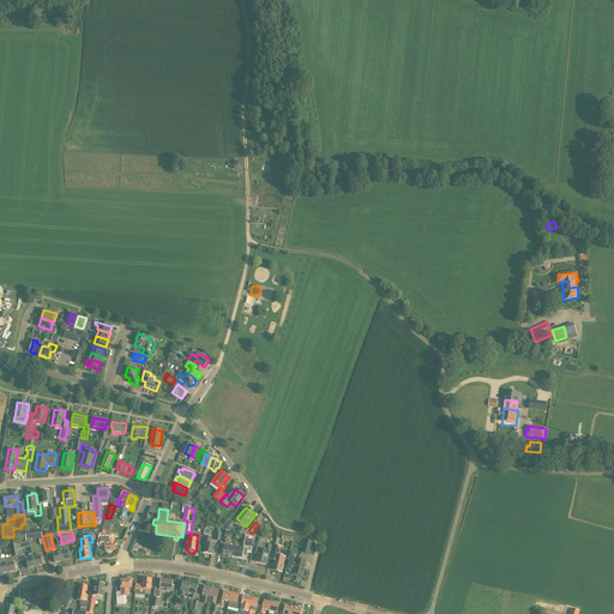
[(214,554),(215,545),(212,545),(214,543),(210,543),(211,537),(205,536),(204,546),(205,546),(204,553),(214,554)]
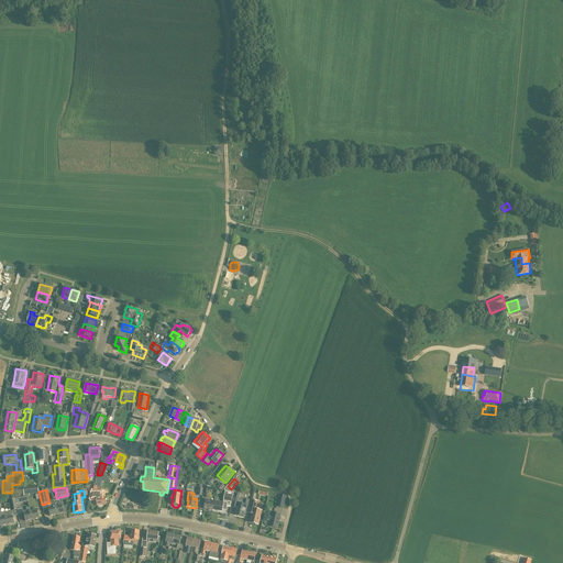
[(101,495),(101,493),(92,493),(90,499),(96,499),(97,506),(106,505),(106,497),(103,497),(103,495),(101,495)]
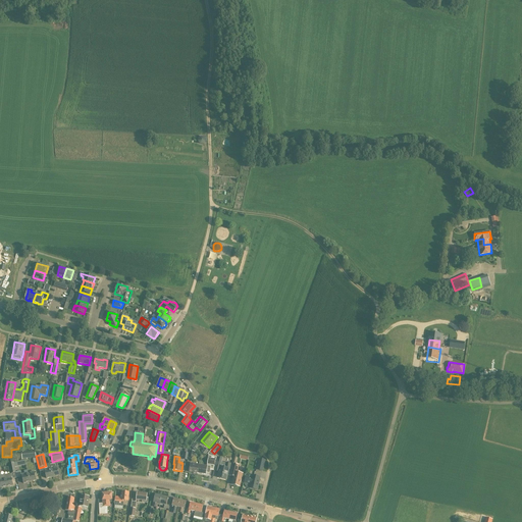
[(262,471),(265,460),(259,459),(256,470),(262,471)]
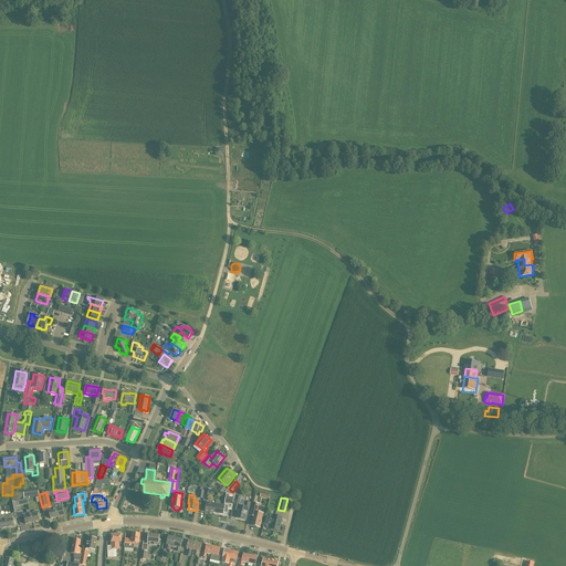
[(251,511),(253,503),(252,502),(252,504),(251,504),(251,503),(245,501),(243,507),(238,505),(236,519),(245,521),(249,510),(251,510),(251,511)]
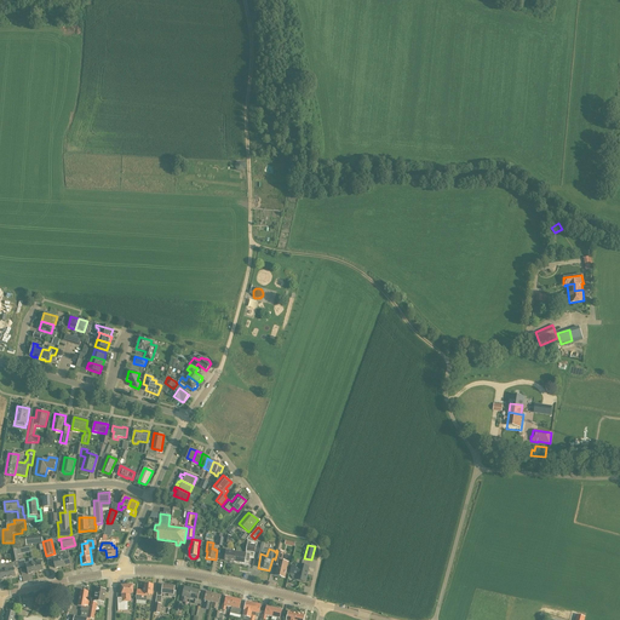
[(59,552),(63,567),(70,566),(68,554),(67,555),(65,550),(59,552)]
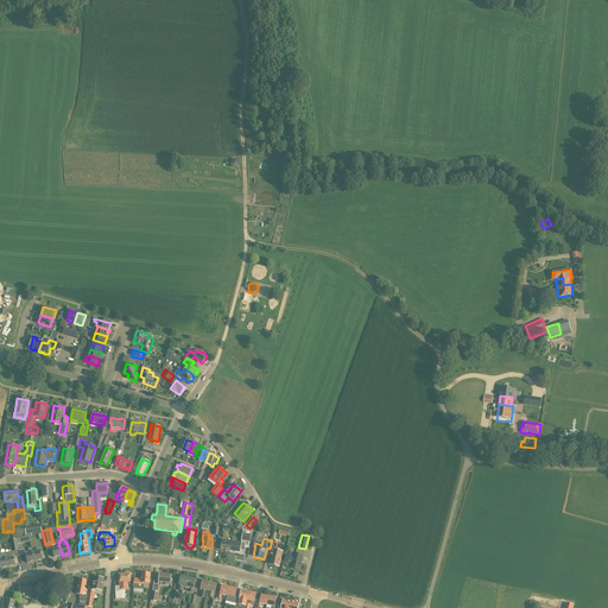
[(226,540),(222,540),(220,550),(230,551),(230,546),(232,542),(226,540)]
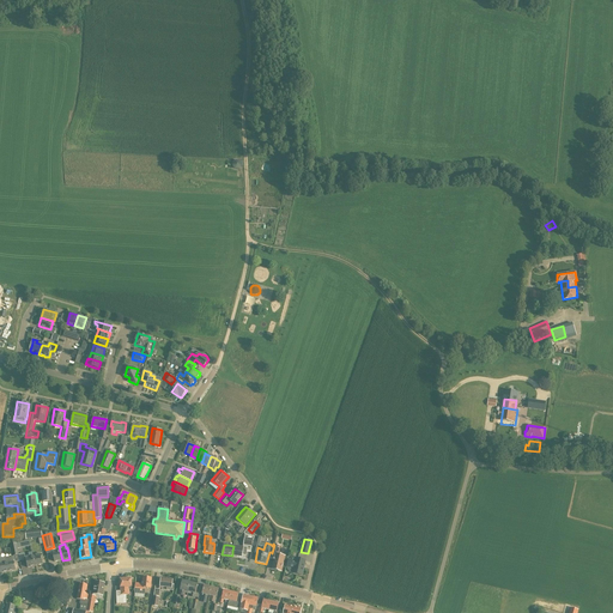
[(275,553),(274,560),(272,569),(281,571),(285,557),(279,556),(281,546),(274,545),(272,553),(275,553)]
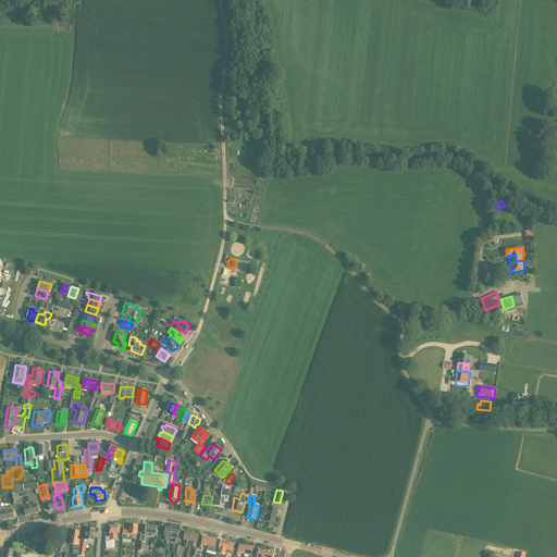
[(50,510),(57,509),(53,496),(50,496),(51,499),(48,500),(50,510)]
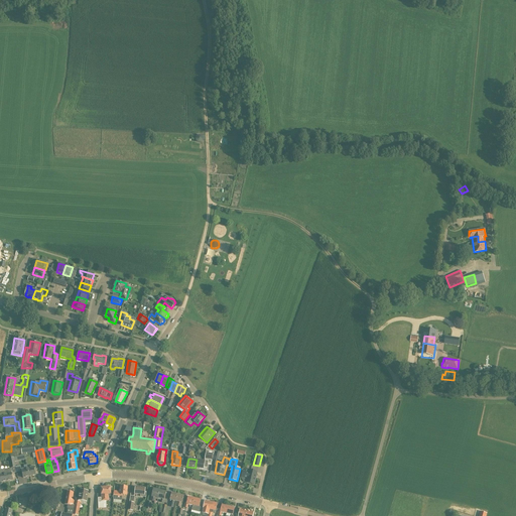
[(208,470),(209,462),(197,460),(196,464),(196,468),(208,470)]
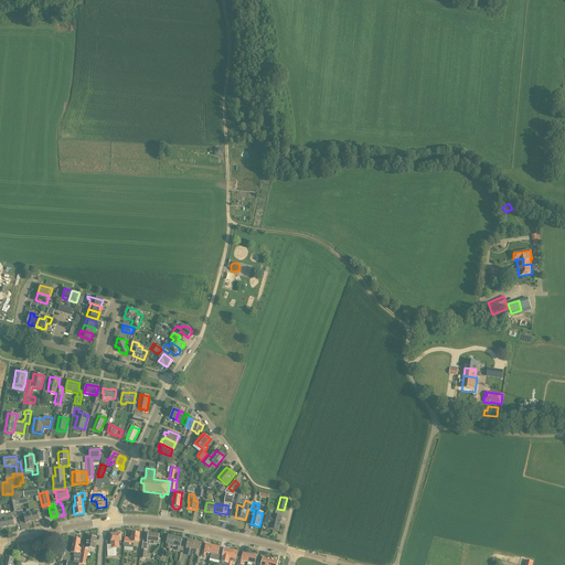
[(32,522),(31,513),(28,514),(28,512),(23,513),(25,523),(32,522)]
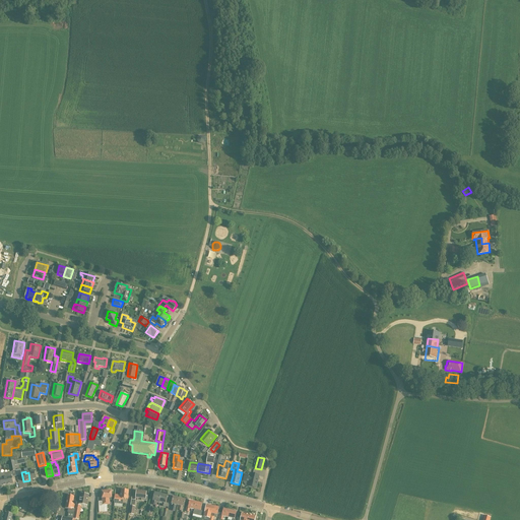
[(251,473),(249,473),(248,475),(245,474),(244,481),(244,483),(245,484),(246,485),(248,485),(248,486),(256,489),(259,475),(251,473)]
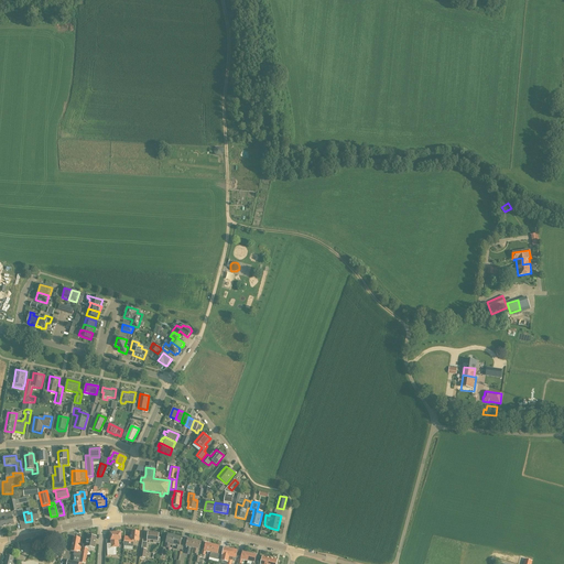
[(139,542),(140,532),(131,531),(131,538),(125,537),(125,546),(133,546),(133,541),(139,542)]
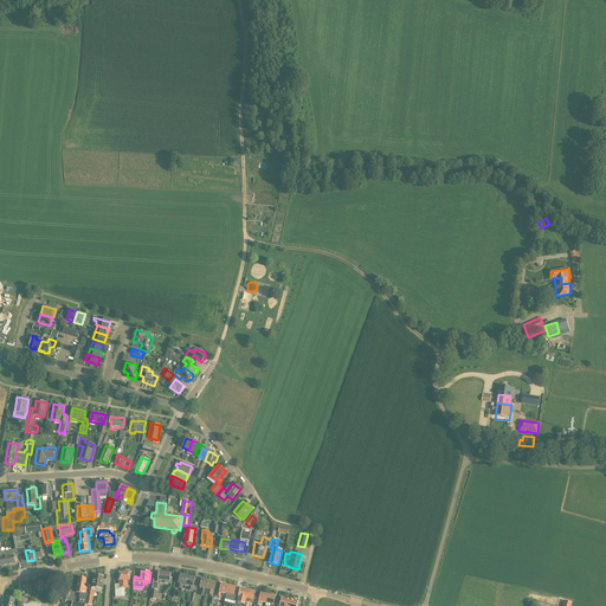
[(124,588),(124,581),(130,580),(130,572),(118,573),(118,581),(120,581),(120,588),(124,588)]
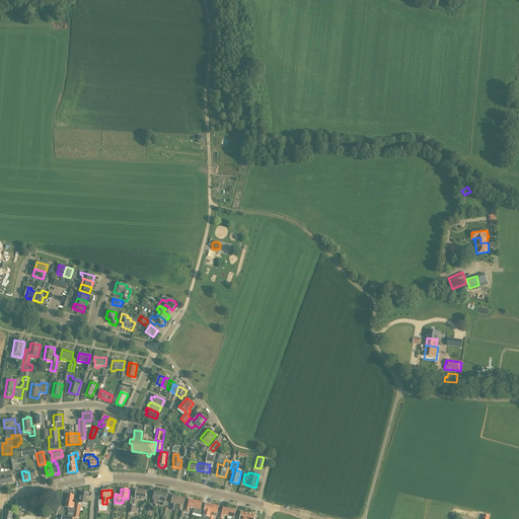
[(138,498),(141,498),(141,500),(147,500),(147,495),(146,495),(146,492),(136,491),(135,500),(137,500),(138,498)]
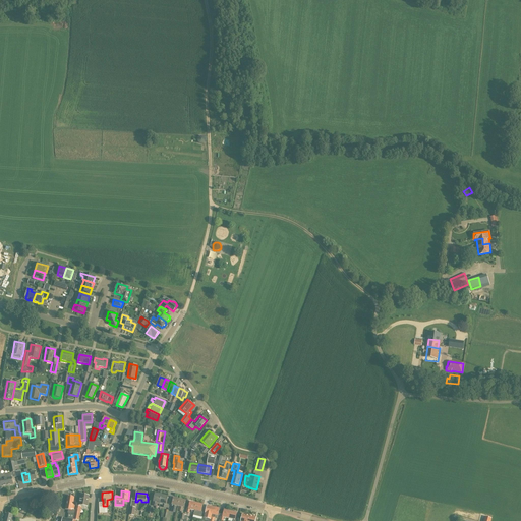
[(160,505),(162,495),(155,494),(153,506),(156,507),(157,504),(160,505)]
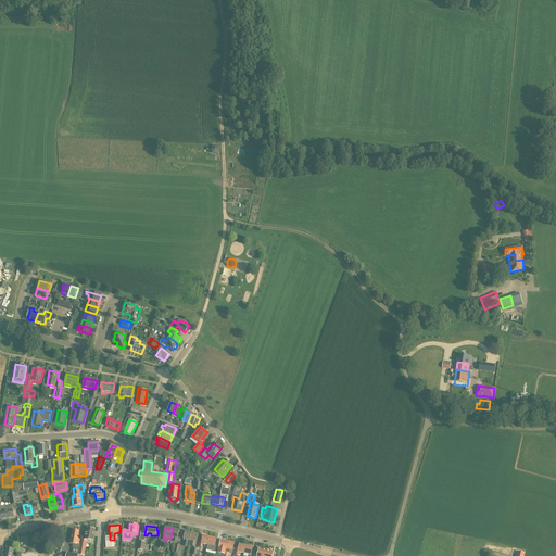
[(93,540),(96,529),(86,528),(85,539),(93,540)]
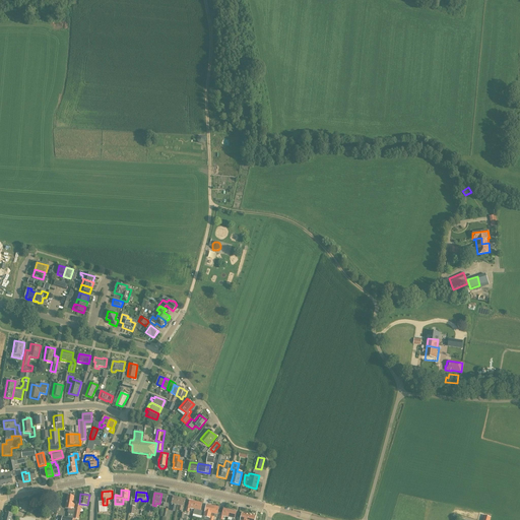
[(161,494),(159,504),(161,504),(161,506),(165,507),(168,496),(161,494)]
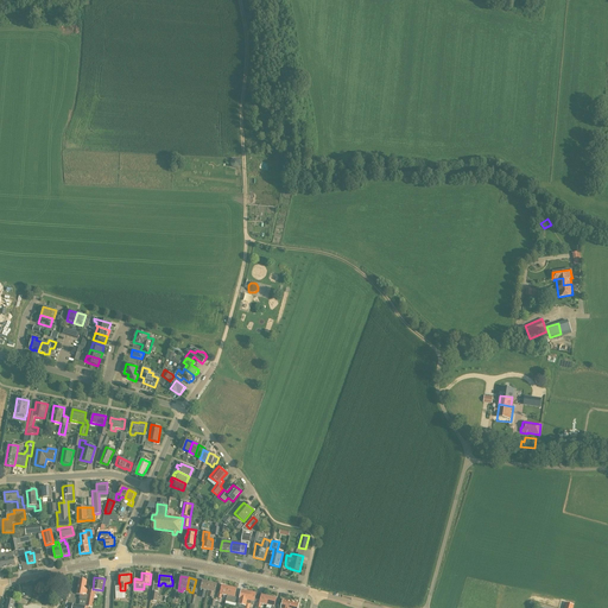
[(87,600),(88,595),(87,595),(88,589),(86,589),(87,581),(78,580),(76,594),(80,595),(78,599),(80,599),(87,600)]
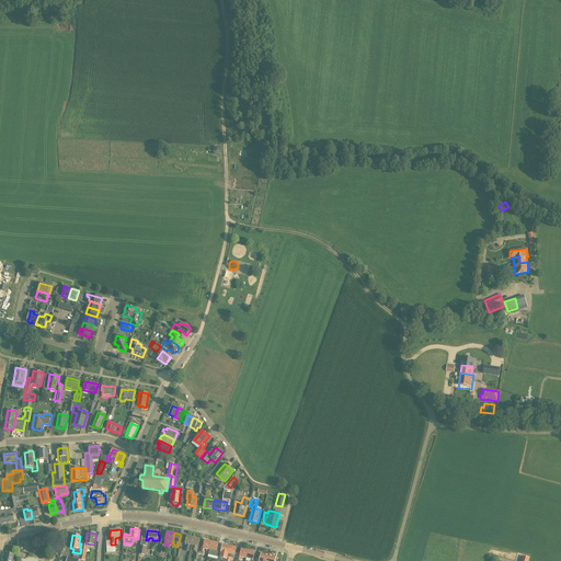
[(209,550),(212,542),(205,540),(203,547),(202,547),(199,551),(204,552),(205,549),(209,550)]
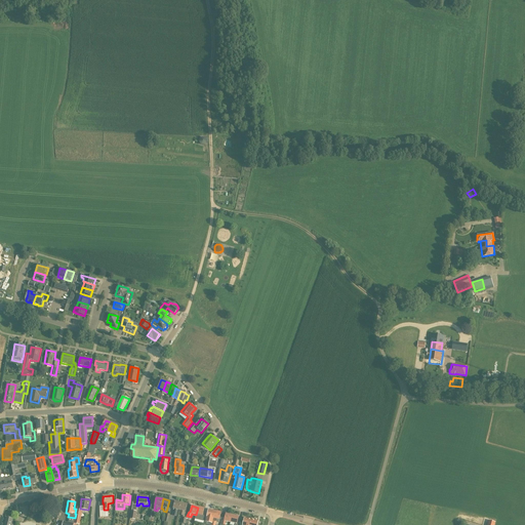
[(196,515),(195,519),(203,521),(205,515),(203,515),(204,509),(198,508),(196,515)]
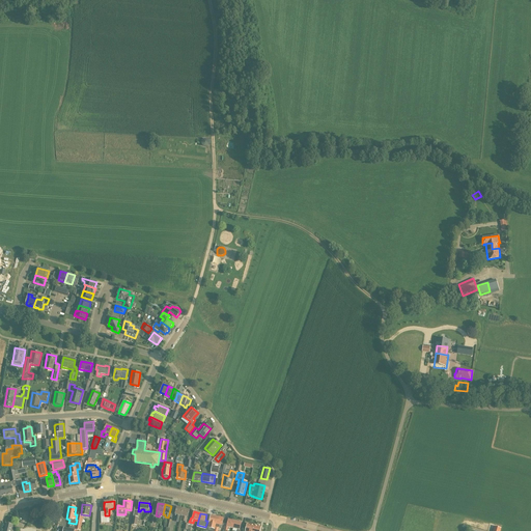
[(76,524),(75,529),(75,530),(78,530),(80,530),(83,516),(78,515),(77,520),(76,524)]
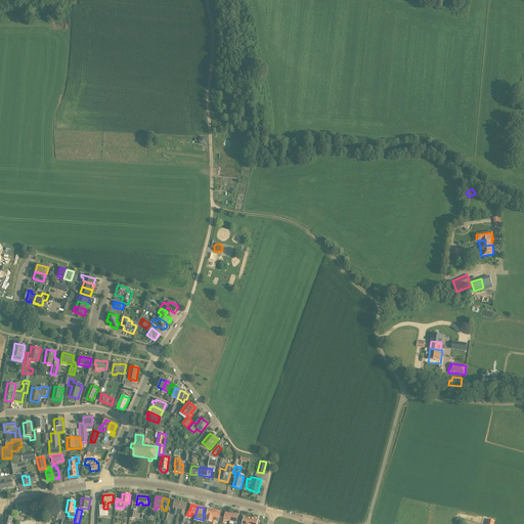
[(212,522),(214,510),(211,510),(208,509),(207,513),(206,520),(212,522)]
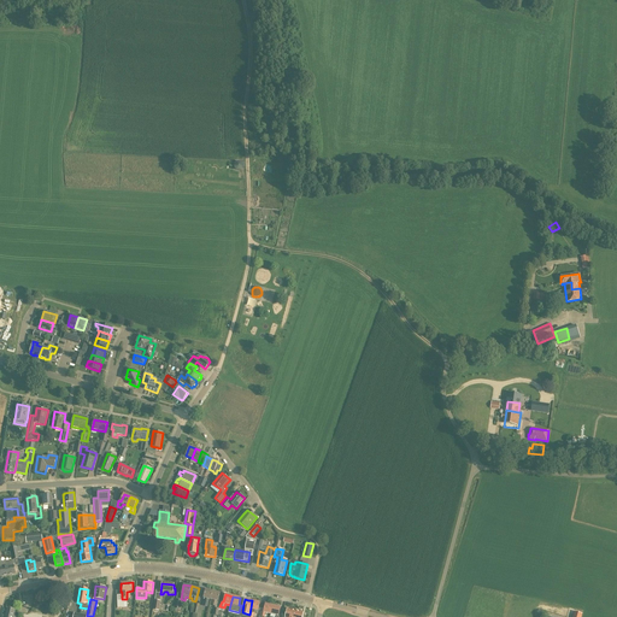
[(250,615),(248,616),(253,616),(254,613),(257,613),(258,611),(260,603),(252,600),(250,615)]
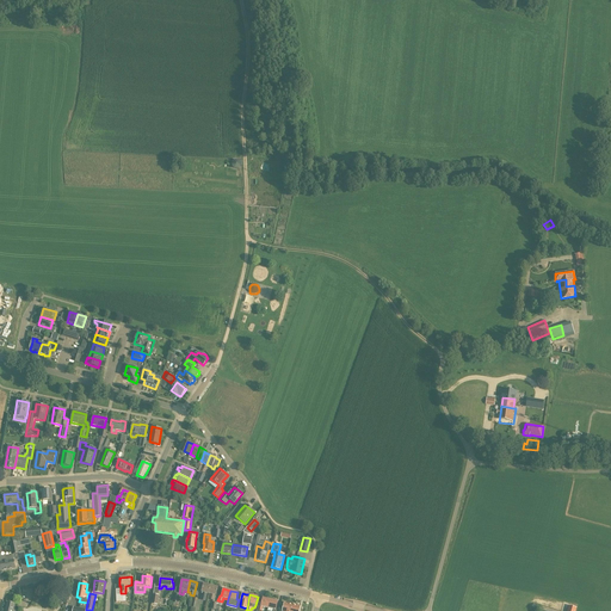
[(269,609),(270,599),(263,598),(260,606),(259,606),(258,610),(261,610),(263,608),(269,609)]
